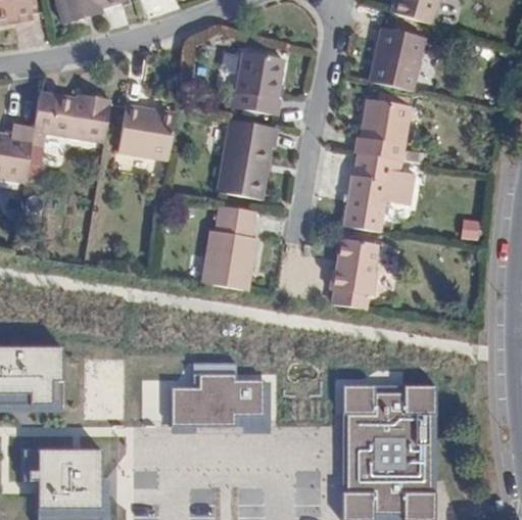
[(0,0),(0,17),(15,15),(17,21),(34,18),(30,0),(0,0)]
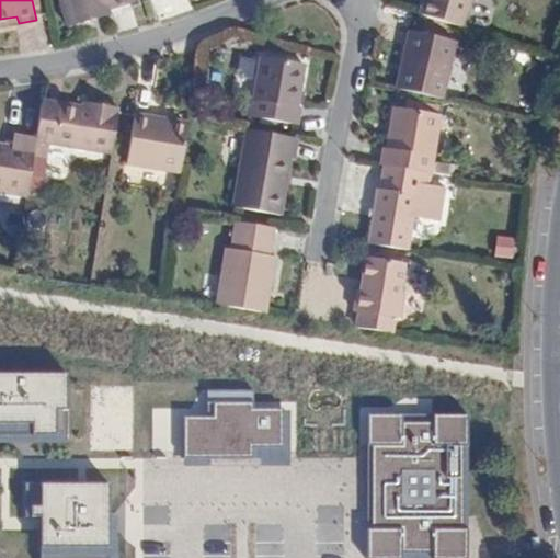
[(135,0),(58,0),(67,26),(92,18),(89,8),(109,2),(111,7),(135,0)]
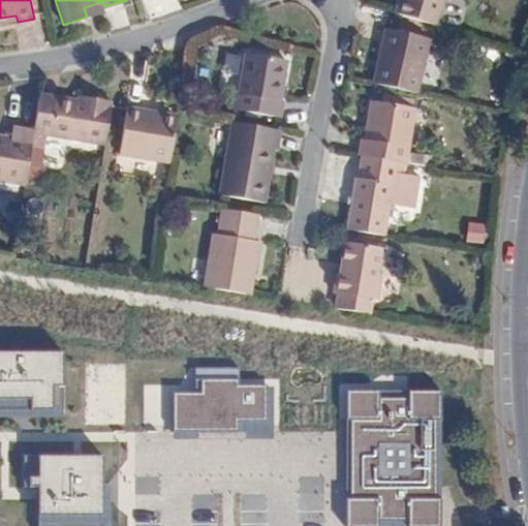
[(396,0),(393,9),(439,24),(446,0),(396,0)]
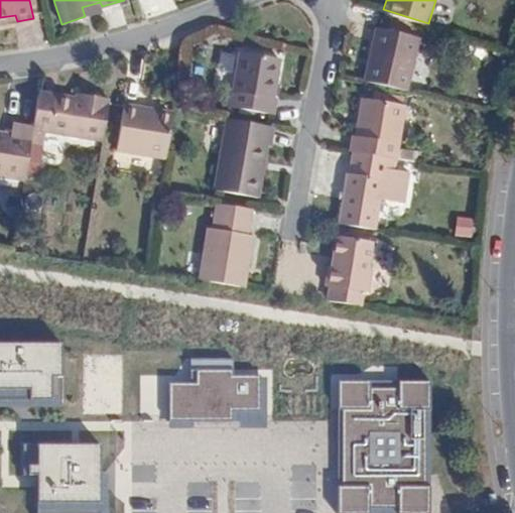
[(85,16),(103,11),(102,6),(100,2),(82,7),(85,16)]
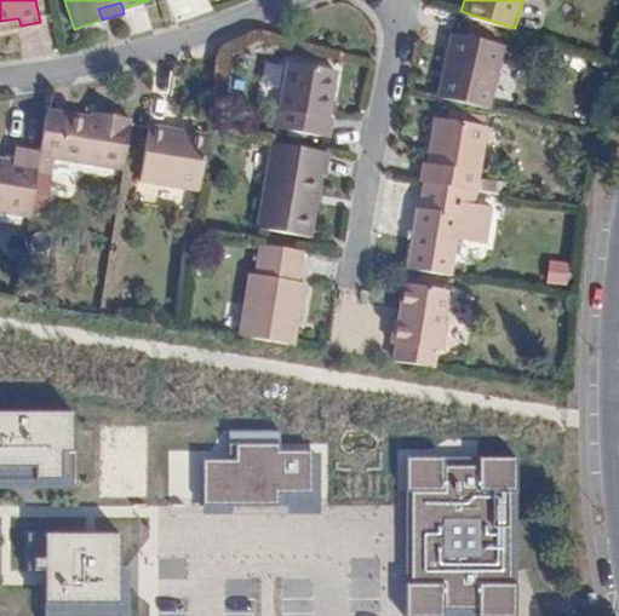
[(0,21),(0,29),(21,26),(18,18),(0,21)]
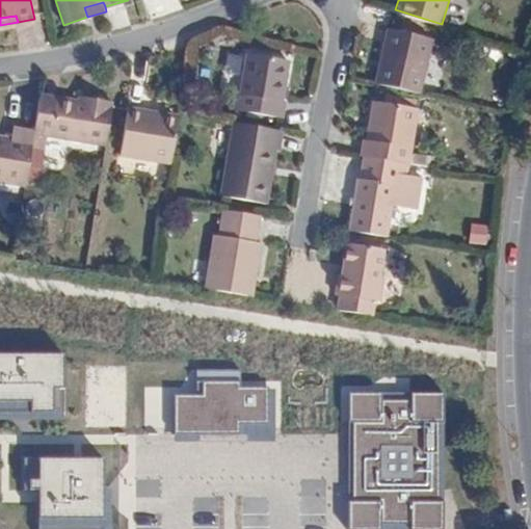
[(386,27),(374,80),(421,91),(432,37),(386,27)]
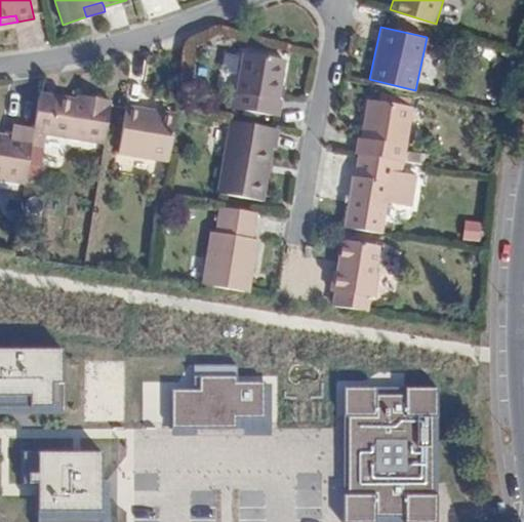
[(233,89),(230,106),(278,114),(282,98),(279,97),(285,57),(242,50),(236,90),(233,89)]
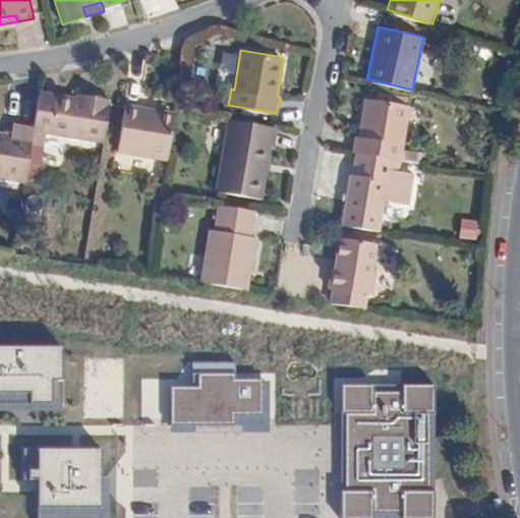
[(54,91),(42,89),(39,99),(52,101),(54,91)]
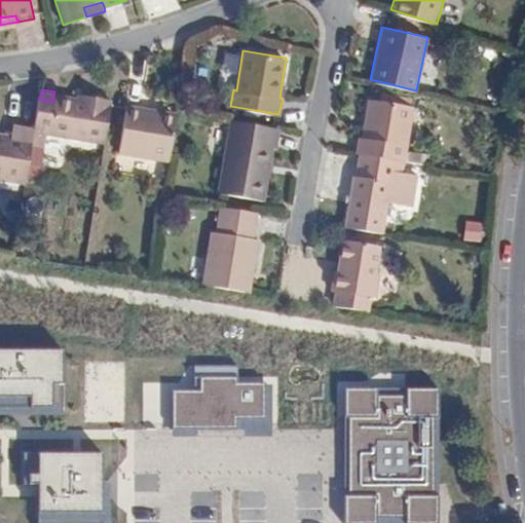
[(63,127),(73,95),(54,91),(52,102),(39,100),(34,131),(64,135),(63,127)]
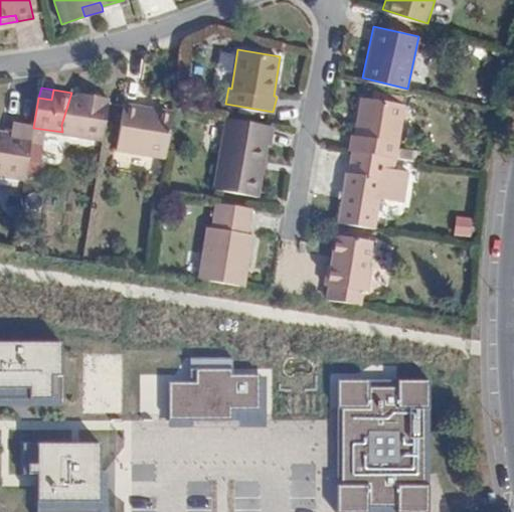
[(87,100),(87,92),(74,90),(74,93),(73,98),(87,100)]
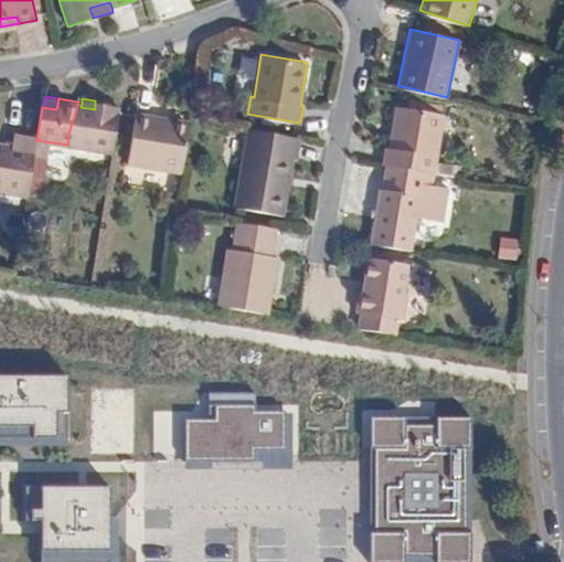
[(412,99),(410,107),(433,113),(434,104),(412,99)]
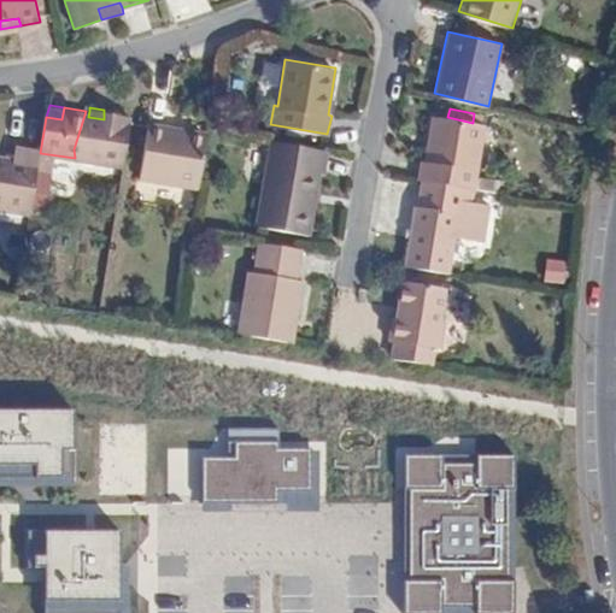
[(123,168),(132,113),(104,110),(104,119),(88,117),(89,111),(86,111),(74,149),(75,158),(123,168)]
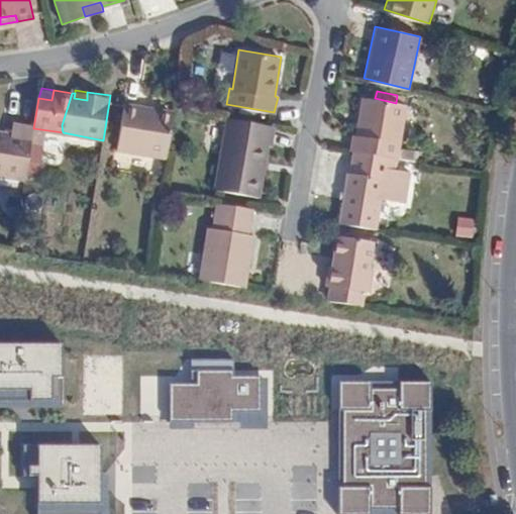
[(389,156),(399,158),(408,98),(397,95),(396,103),(375,98),(362,96),(355,134),(351,133),(348,148),(352,149),(389,156)]
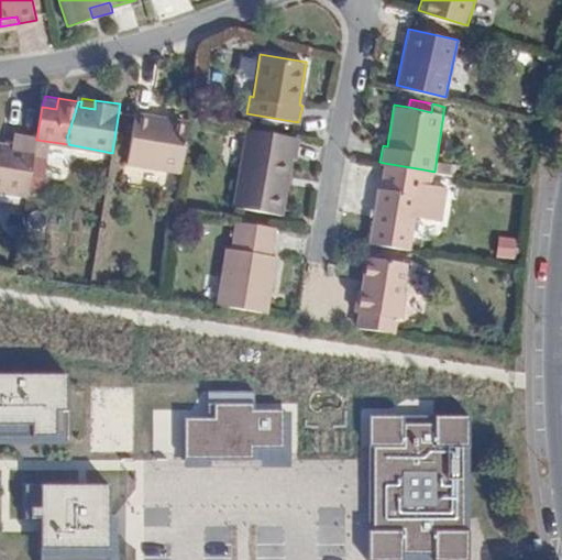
[(182,174),(189,125),(167,123),(168,113),(136,109),(128,163),(182,174)]
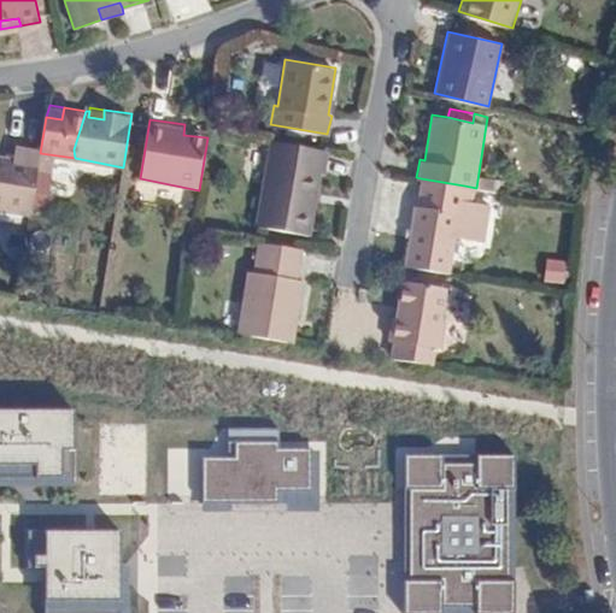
[(207,137),(209,128),(185,124),(183,135),(207,137)]
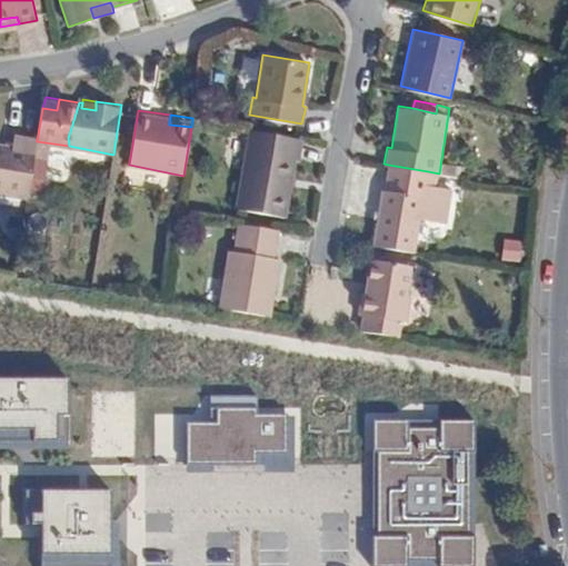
[(299,137),(247,128),(235,208),(286,215),(295,159),(299,137)]
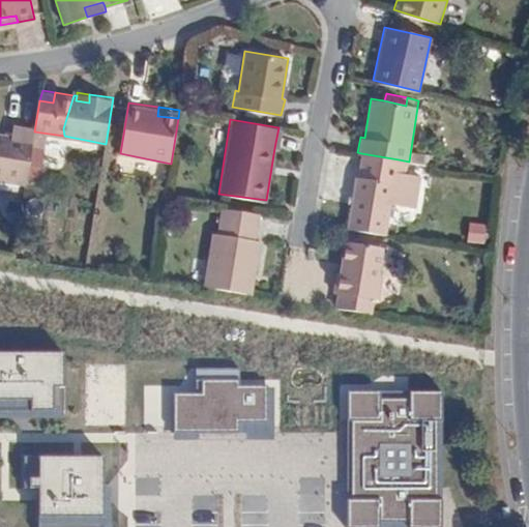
[(33,139),(32,126),(13,123),(9,134),(0,130),(0,179),(26,184),(33,139)]
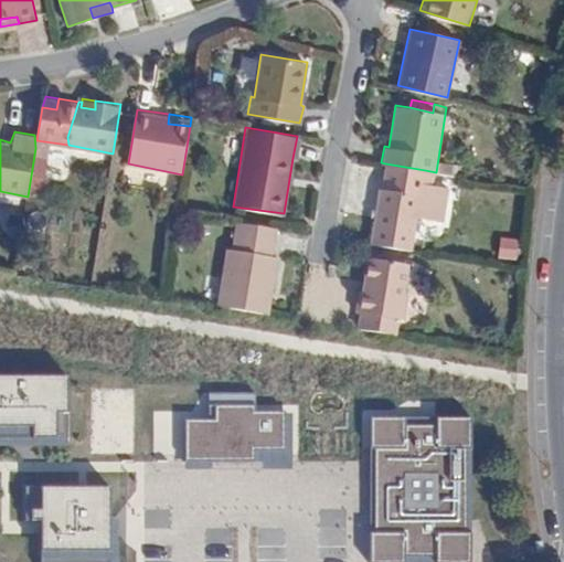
[(298,160),(302,137),(297,136),(293,158),(298,160)]
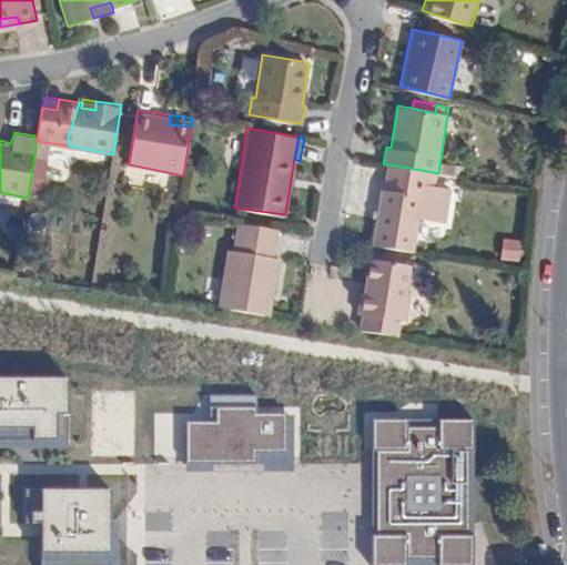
[(380,190),(371,243),(413,250),(418,217),(436,220),(442,185),(425,183),(427,171),(387,164),(383,190),(380,190)]
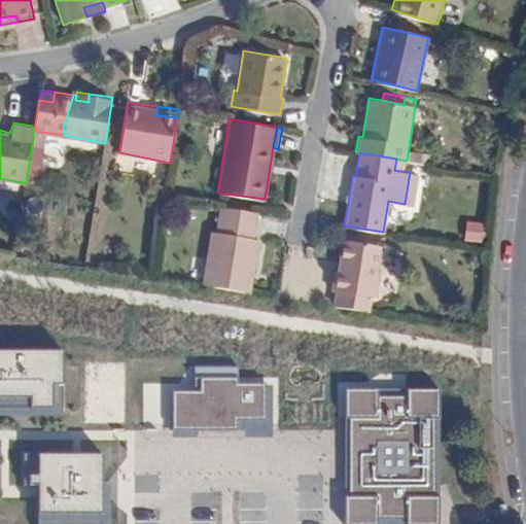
[(210,231),(202,283),(243,290),(246,269),(254,271),(260,239),(254,238),(259,212),(219,205),(215,231),(210,231)]
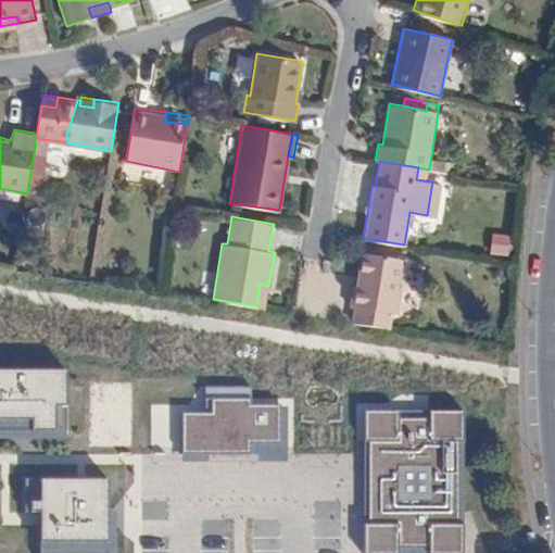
[(355,305),(353,322),(387,327),(389,311),(399,313),(403,290),(399,289),(402,260),(362,253),(356,283),(352,285),(350,304),(355,305)]
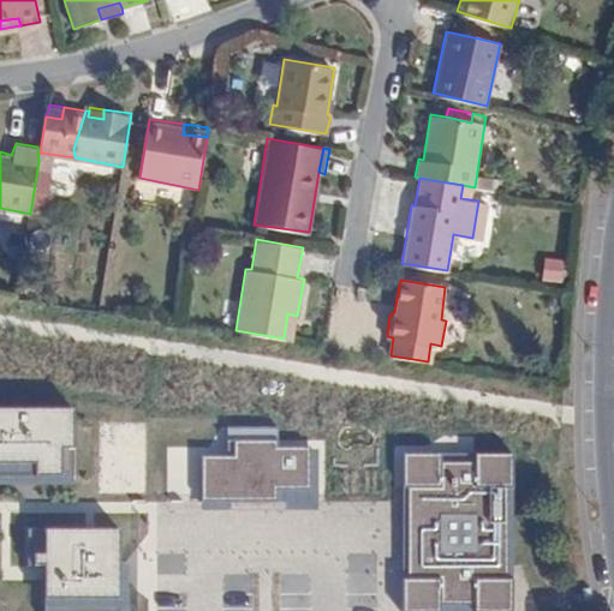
[(287,313),(284,339),(293,340),(297,316),(287,313)]
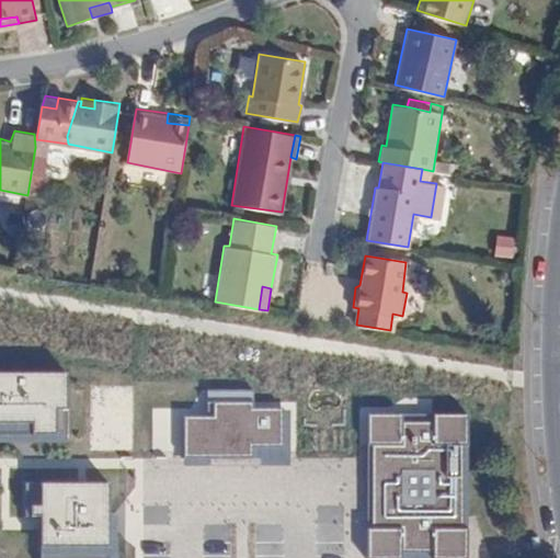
[(81,376),(0,375),(0,435),(45,435),(45,450),(72,450),(72,436),(80,436),(81,376)]
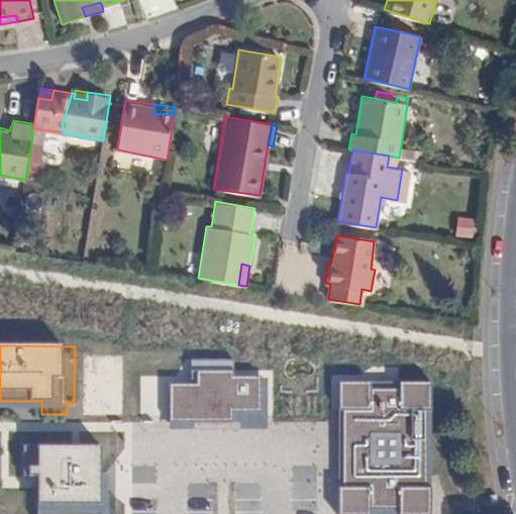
[(202,385),(174,386),(175,422),(242,421),(241,411),(261,411),(260,385),(237,385),(237,361),(202,361),(202,385)]
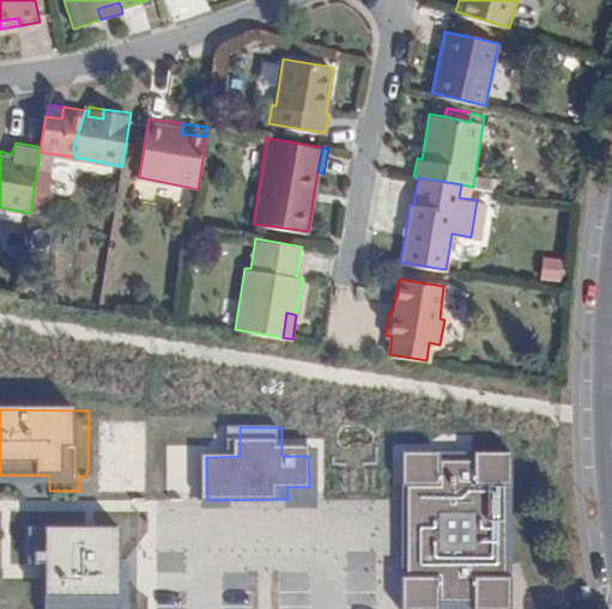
[(511,452),(408,451),(406,601),(510,602),(511,452)]
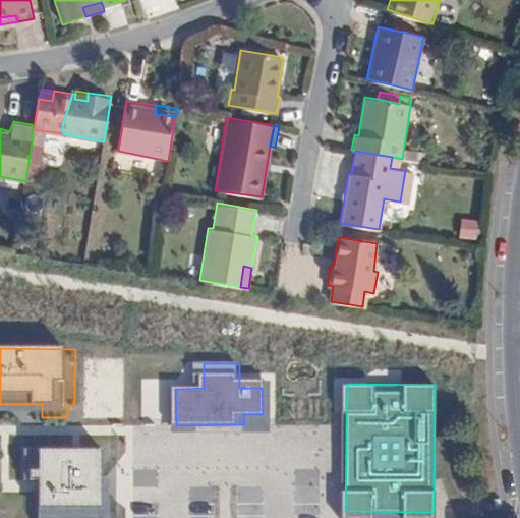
[(107,517),(109,450),(43,449),(41,517),(107,517)]
